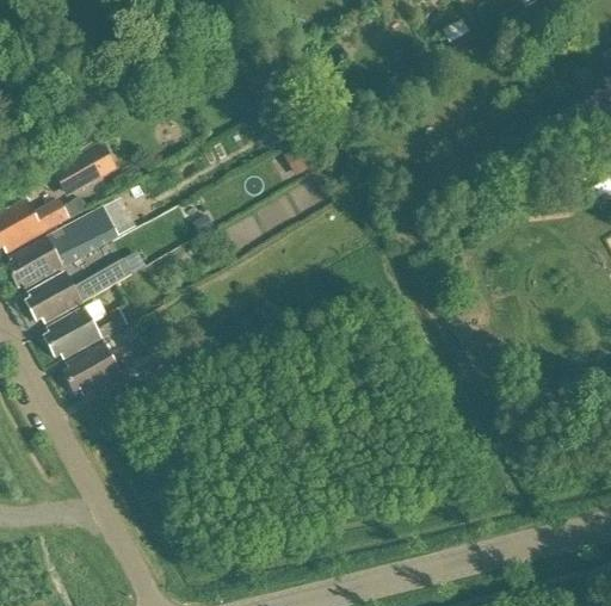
[(477,45),(470,30),(449,43),(456,57),(477,45)]
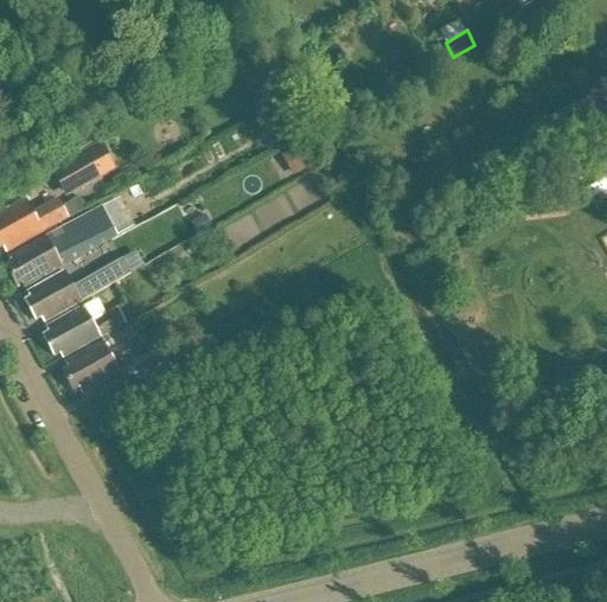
[(606,89),(582,102),(595,126),(606,119),(606,46),(598,52),(606,70),(606,89)]
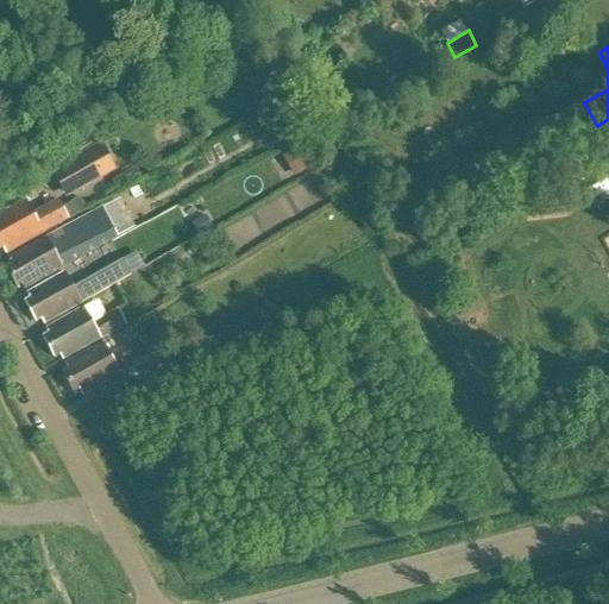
[(102,143),(51,171),(66,197),(117,168),(102,143)]
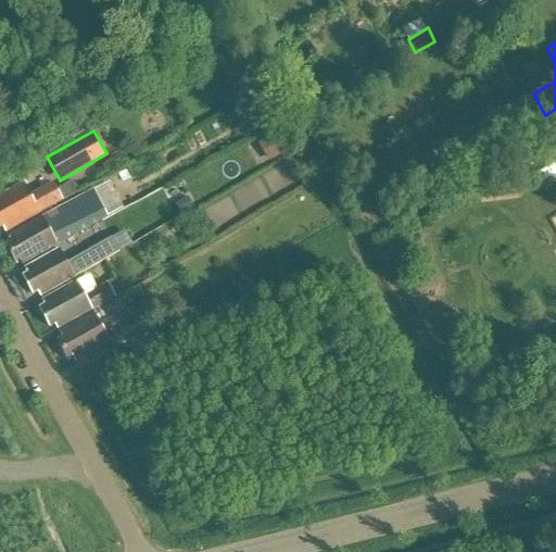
[(48,183),(29,193),(24,183),(0,196),(0,226),(2,225),(4,230),(39,211),(58,200),(53,192),(48,183)]
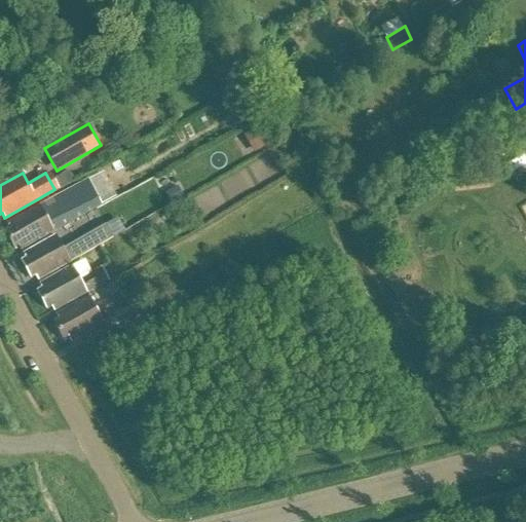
[(183,196),(178,186),(171,190),(177,200),(183,196)]
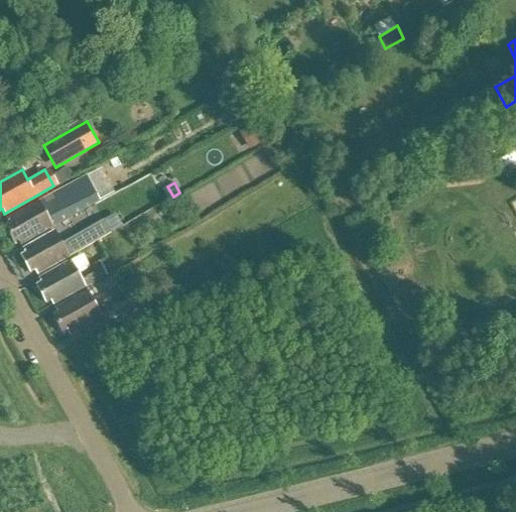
[(20,244),(52,226),(71,216),(70,215),(94,203),(87,188),(63,201),(62,200),(43,209),(39,201),(7,219),(9,223),(4,226),(13,242),(18,240),(20,244)]
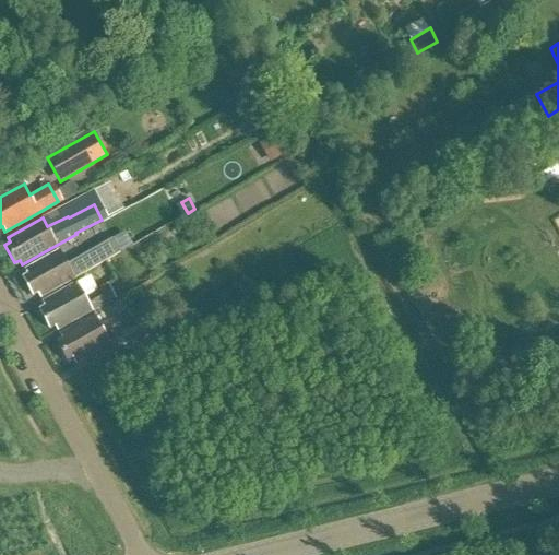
[(96,264),(120,251),(113,238),(67,263),(59,249),(25,269),(27,274),(22,276),(32,295),(37,292),(40,297),(73,278),(96,264)]
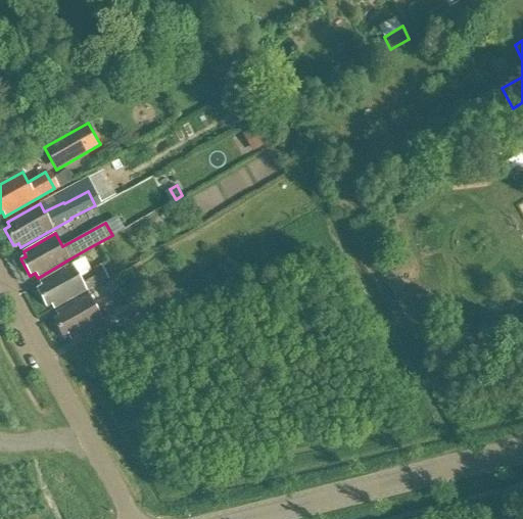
[(53,308),(86,289),(106,278),(99,264),(90,270),(83,257),(39,282),(42,286),(37,289),(46,307),(51,303),(53,308)]
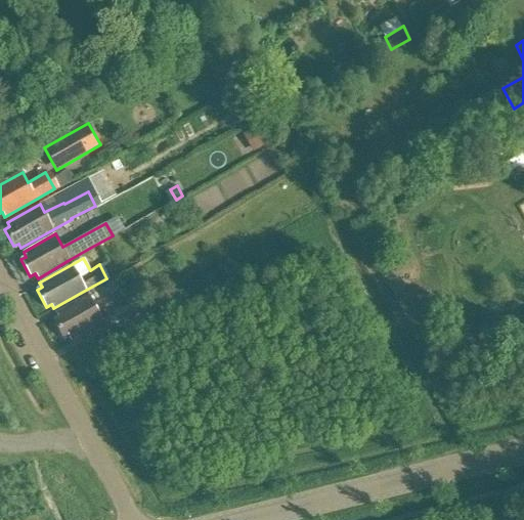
[(71,339),(102,321),(107,330),(139,310),(132,299),(125,303),(118,291),(94,304),(88,294),(55,312),(58,317),(53,319),(62,337),(68,334),(71,339)]
